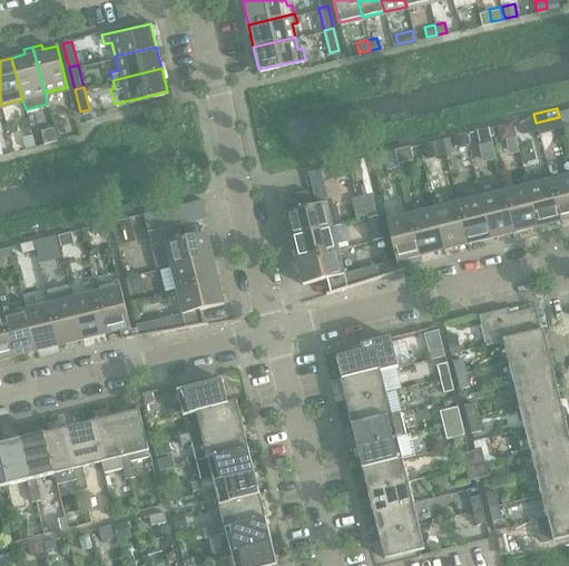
[(533,114),(518,117),(521,130),(537,127),(536,123),(533,114)]
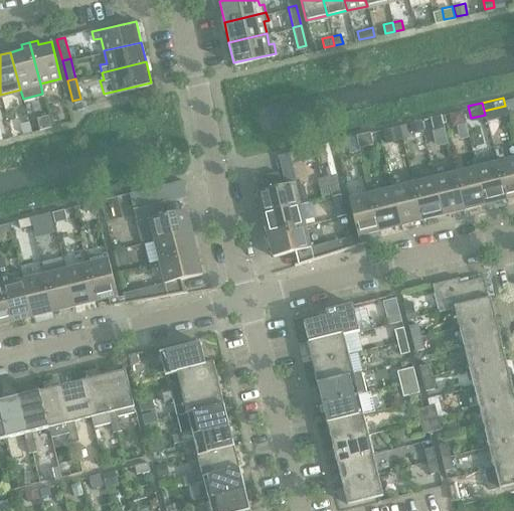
[(461,108),(448,111),(451,124),(464,121),(461,108)]
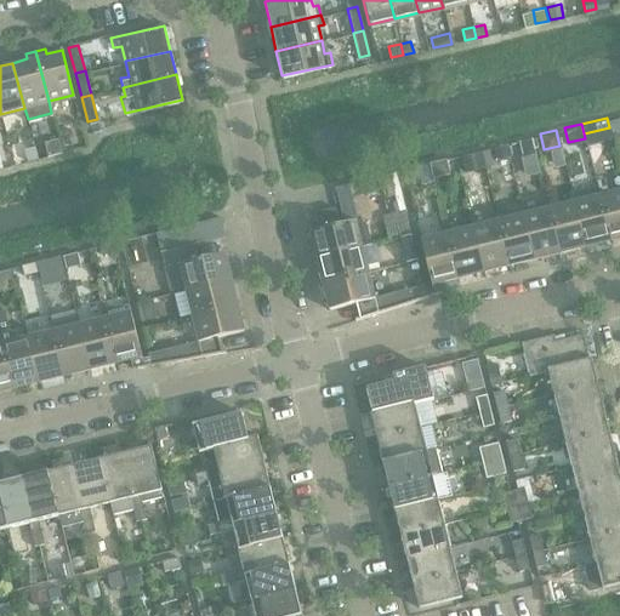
[(57,136),(43,140),(46,154),(61,150),(57,136)]
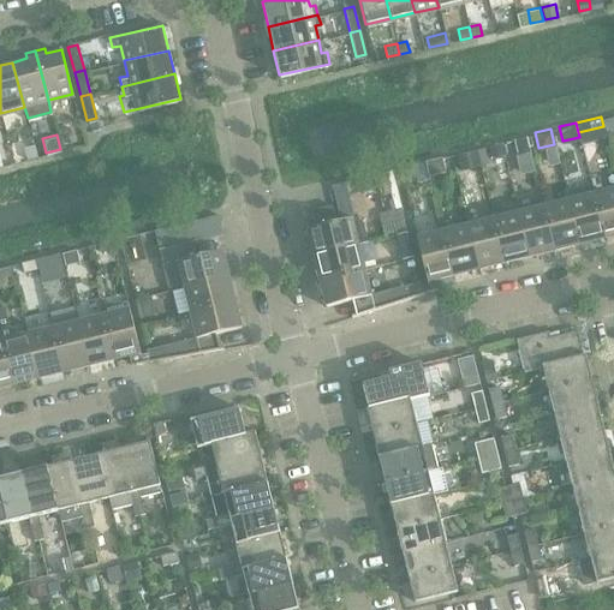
[(525,135),(513,138),(517,153),(529,149),(525,135)]
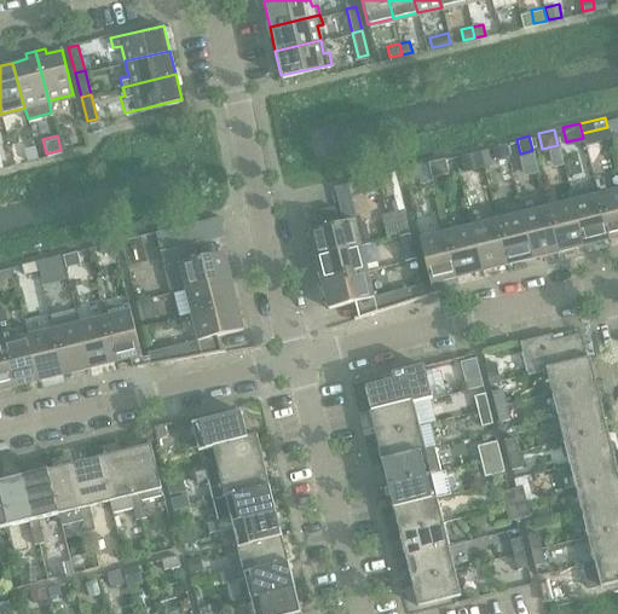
[(503,142),(492,145),(495,156),(507,152),(503,142)]
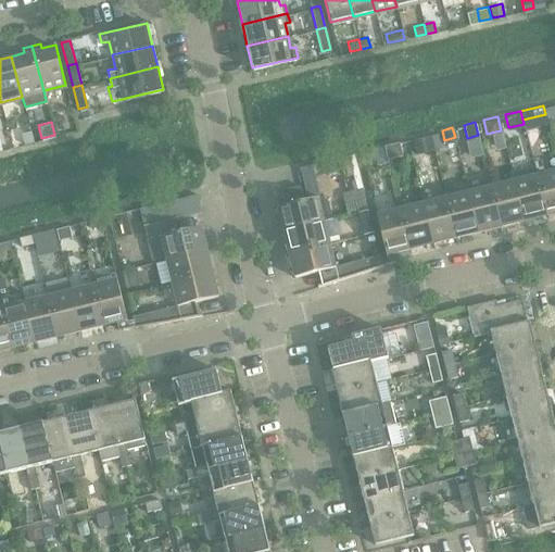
[(437,132),(429,134),(433,147),(440,146),(437,132)]
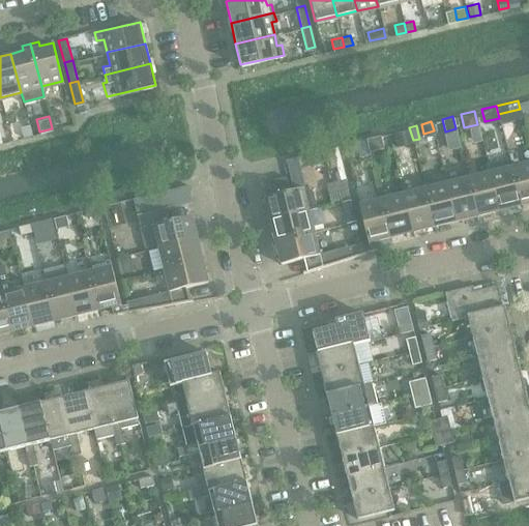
[(409,127),(393,130),(397,144),(413,140),(409,127)]
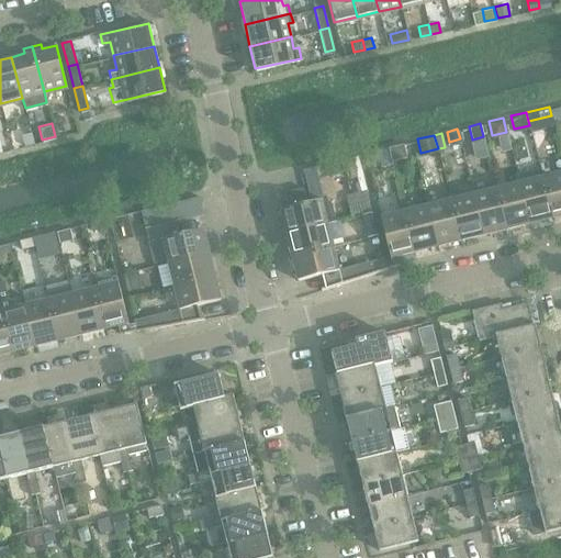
[(351,155),(344,157),(348,175),(356,173),(351,155)]
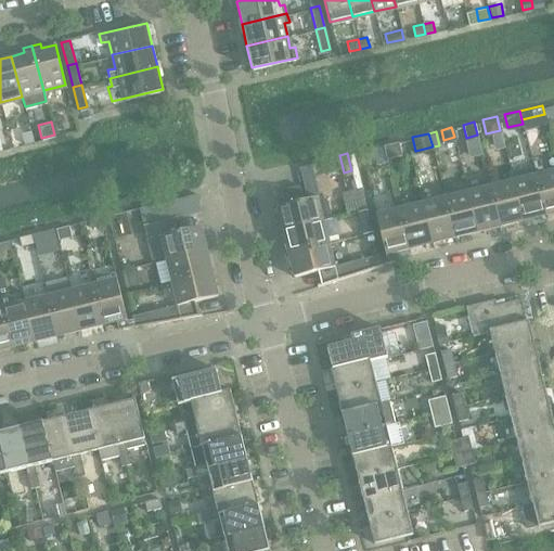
[(545,213),(535,171),(532,164),(510,169),(512,177),(523,218),(545,213)]
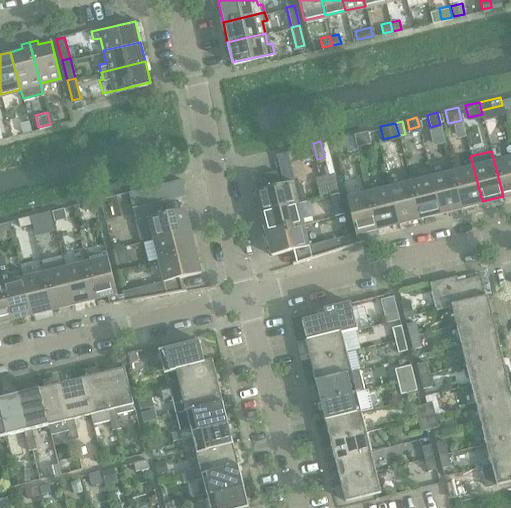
[(510,153),(493,158),(503,196),(510,194),(510,153)]
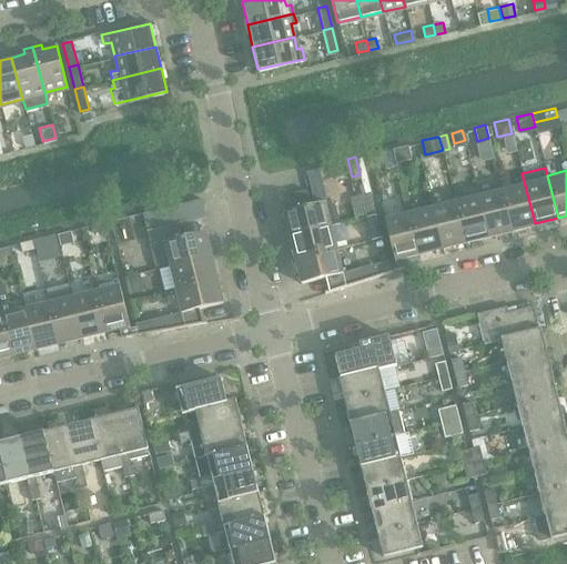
[(355,193),(350,195),(355,217),(365,214),(375,212),(370,190),(364,191),(362,181),(352,183),(355,193)]
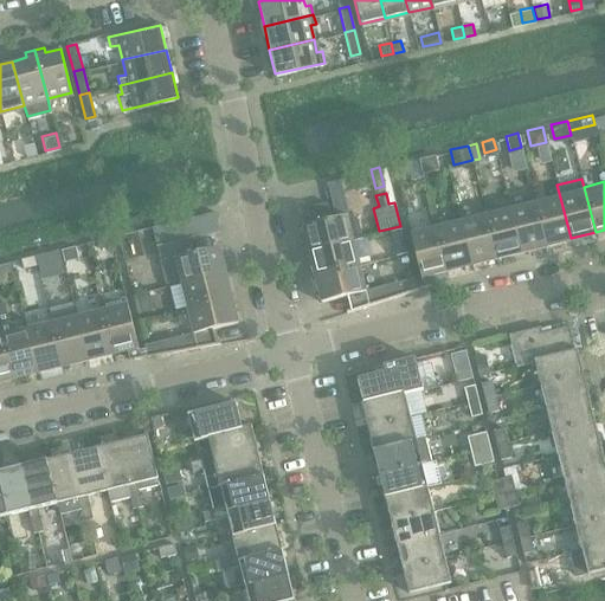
[(559,193),(534,200),(546,245),(571,238),(559,193)]
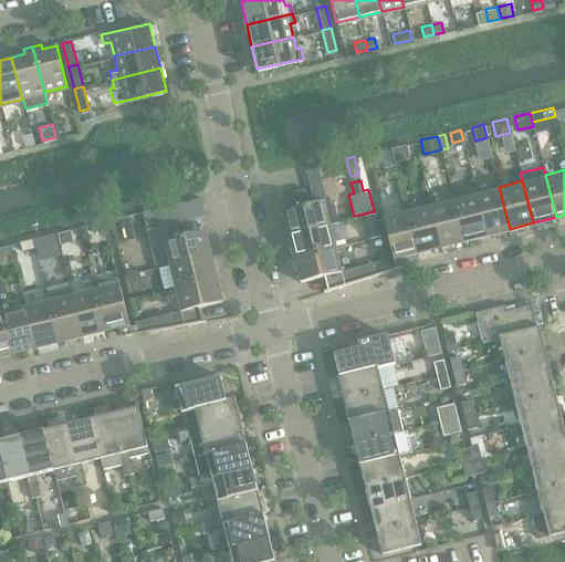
[(305,187),(286,191),(289,203),(307,198),(305,187)]
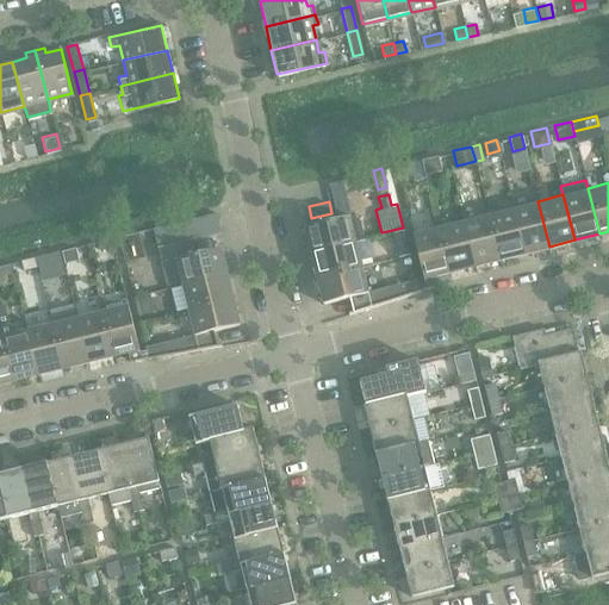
[(538,201),(513,207),(524,253),(550,247),(538,201)]
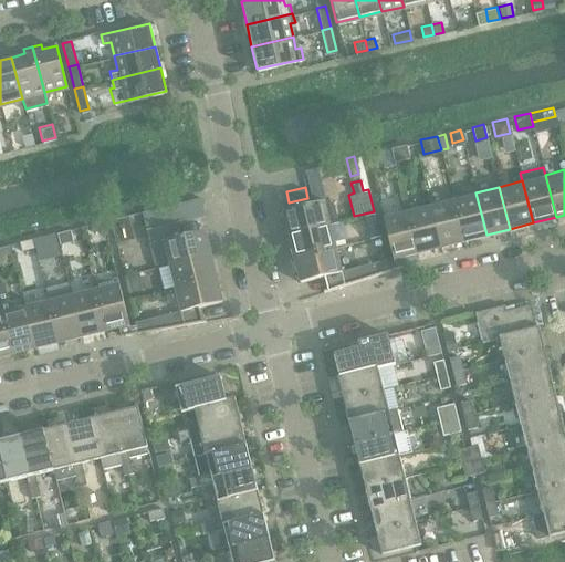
[(475,193),(452,198),(463,240),(487,235),(475,193)]
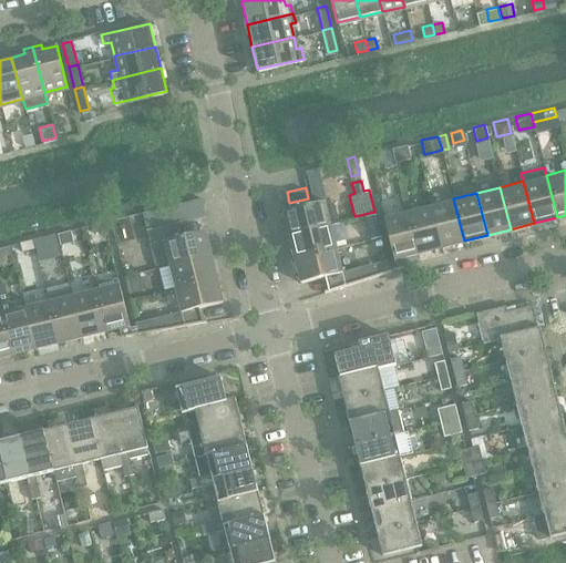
[(326,198),(281,210),(287,233),(329,223),(338,221),(333,203),(326,198)]
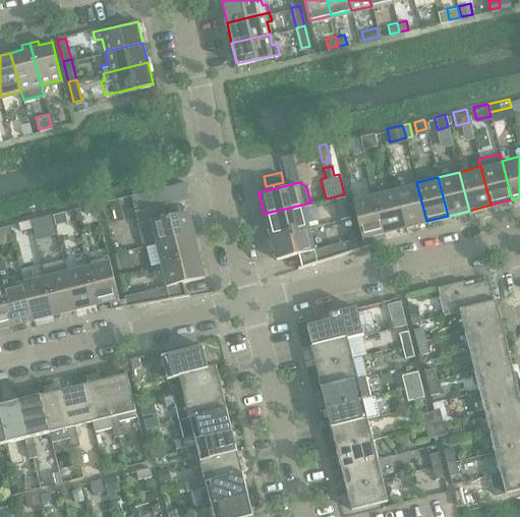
[(416,182),(395,187),(405,226),(426,221),(416,182)]
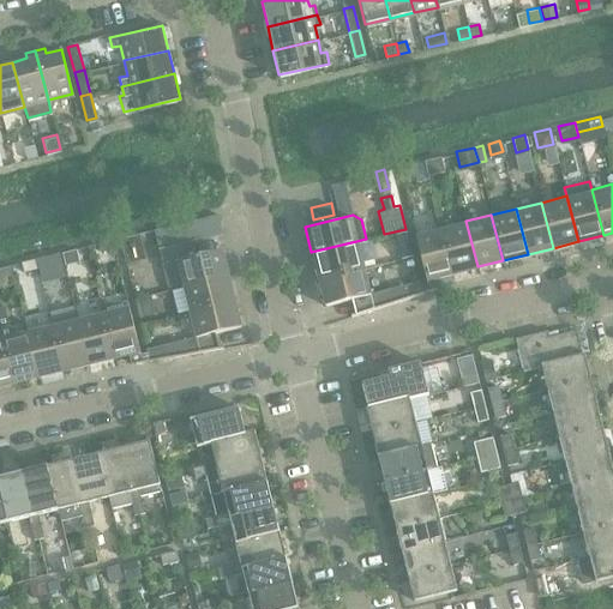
[(466,221),(440,227),(452,272),(478,266),(466,221)]
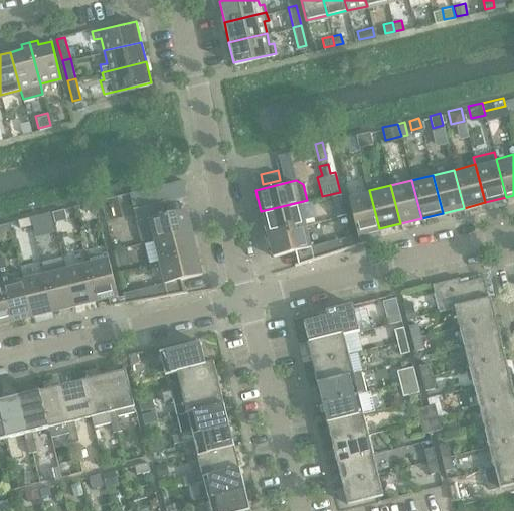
[(366,231),(379,228),(369,190),(348,196),(359,241),(368,238),(366,231)]
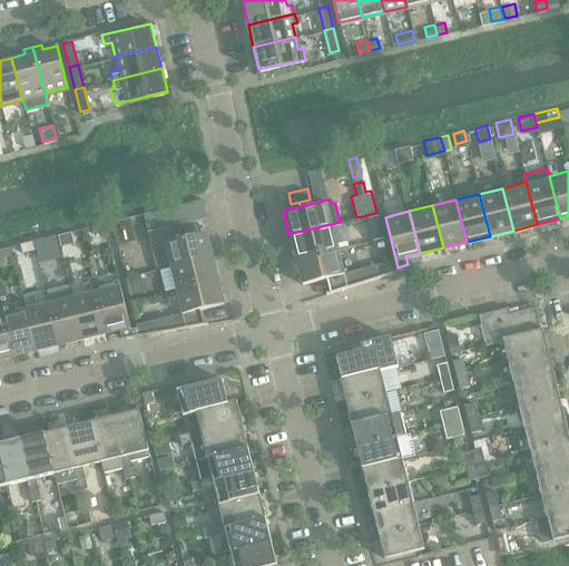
[(376,213),(366,215),(372,238),(382,236),(376,213)]
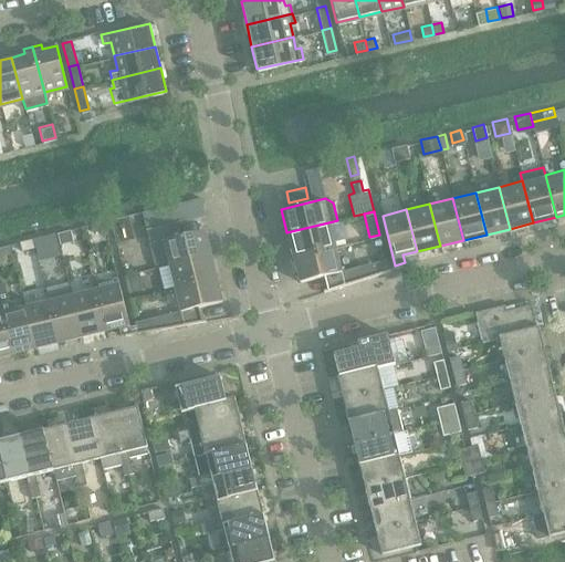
[(203,229),(205,229),(203,228),(179,233),(176,220),(180,219),(179,218),(145,227),(148,242),(149,242),(154,263),(167,260),(168,262),(209,252),(203,229)]
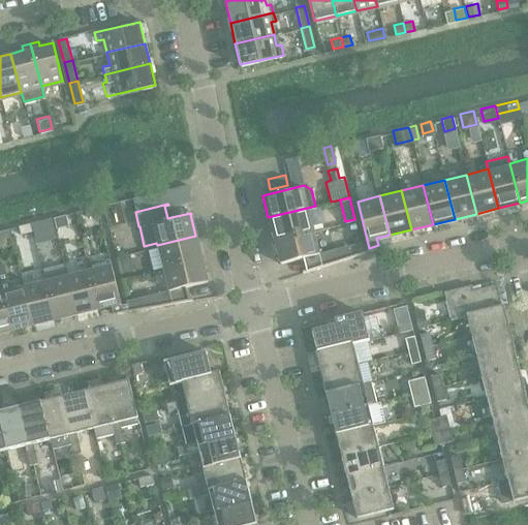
[(307,208),(268,217),(274,239),(312,229),(307,208)]
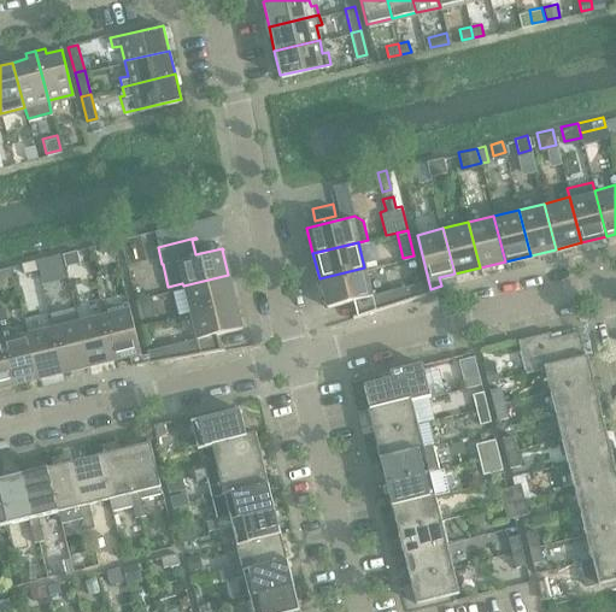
[(76,248),(62,252),(64,264),(78,260),(76,248)]
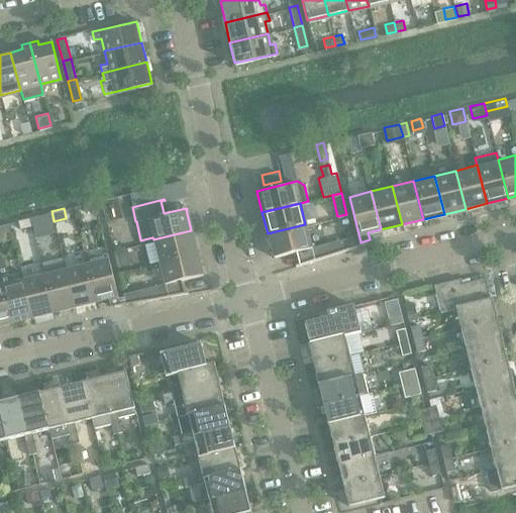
[(49,211),(29,215),(33,230),(53,226),(49,211)]
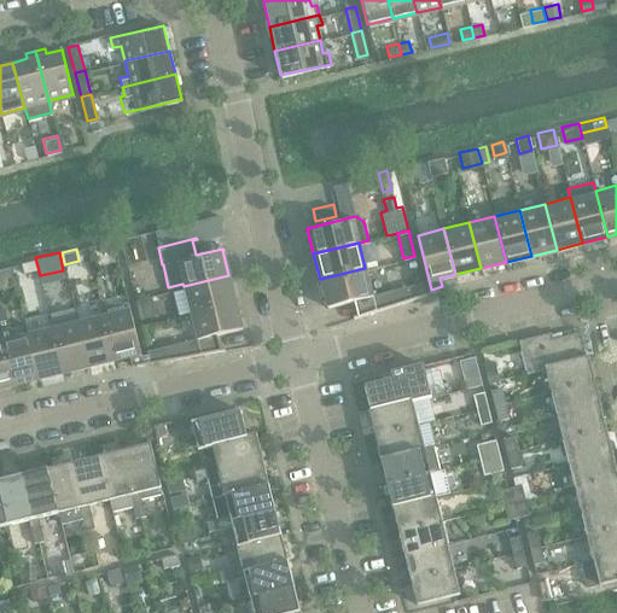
[(35,258),(21,262),(23,272),(38,268),(35,258)]
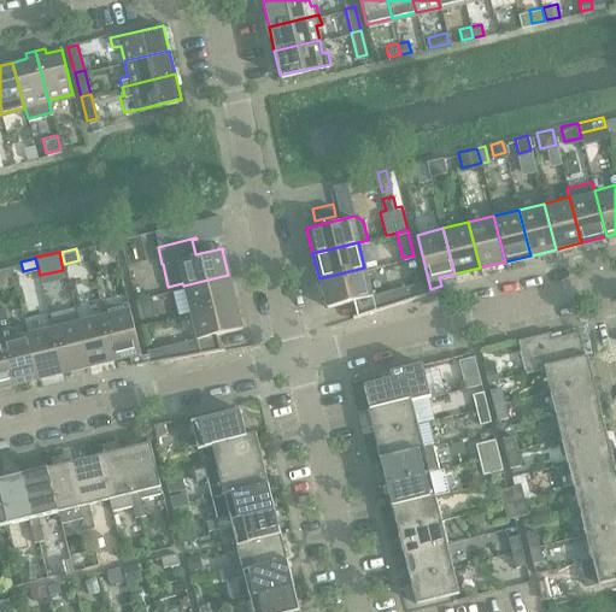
[(364,268),(320,278),(326,305),(327,305),(352,298),(357,315),(423,293),(421,281),(371,293),(364,268)]
